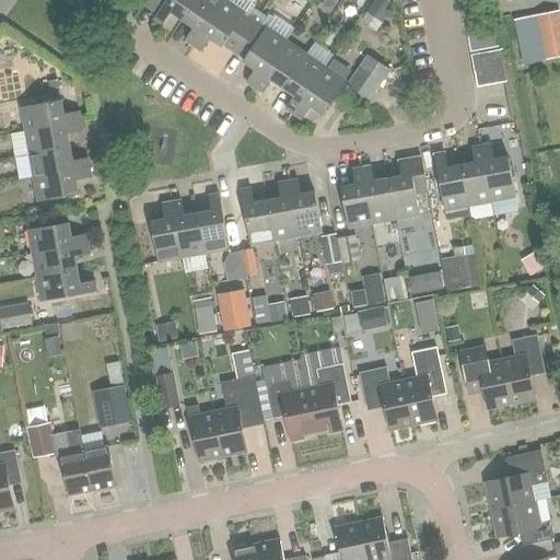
[(183,20),(195,0),(149,0),(146,6),(158,14),(154,19),(163,25),(172,12),(183,20)]
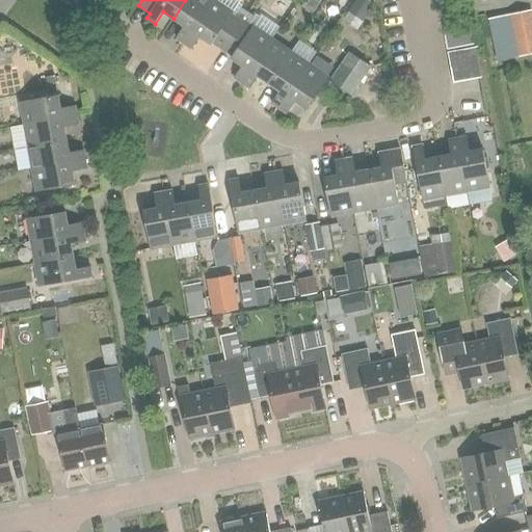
[(183,43),(212,0),(185,0),(174,19),(184,26),(177,38),(183,43)]
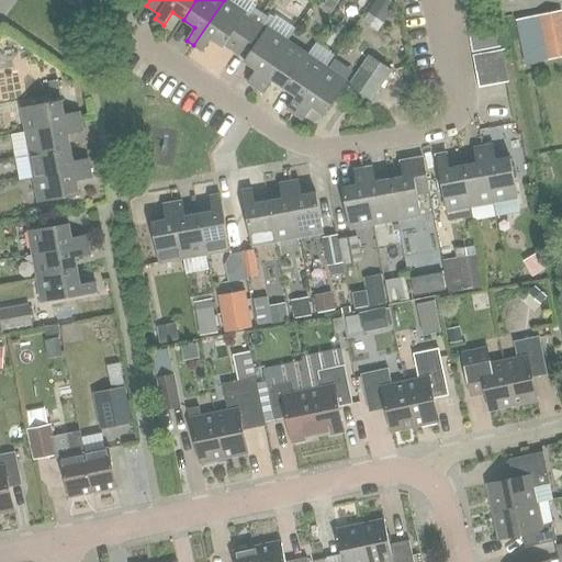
[(247,18),(244,15),(246,13),(225,0),(224,0),(193,45),(201,51),(210,38),(223,46),(225,44),(235,51),(260,15),(253,10),(247,18)]
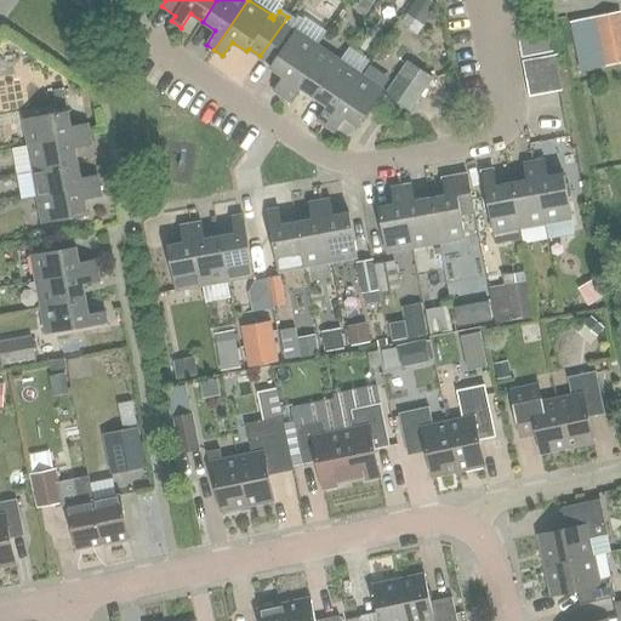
[(415,0),(412,6),(406,15),(425,26),(437,7),(426,0),(415,0)]
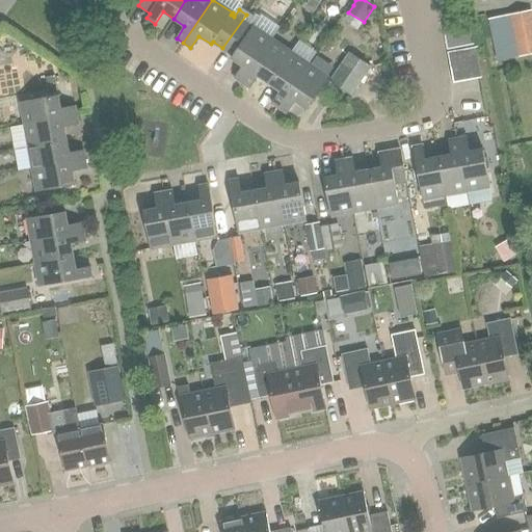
[(531,53),(531,23),(530,11),(509,16),(517,56),(531,53)]
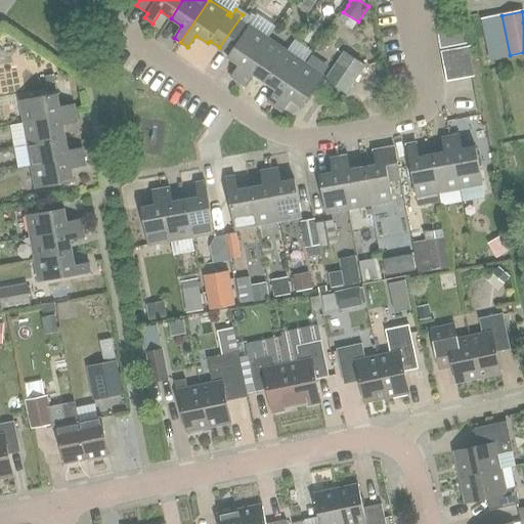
[(247,28),(245,27),(250,18),(243,14),(219,47),(229,54),(227,57),(238,64),(230,77),(237,81),(267,38),(249,25),(247,28)]
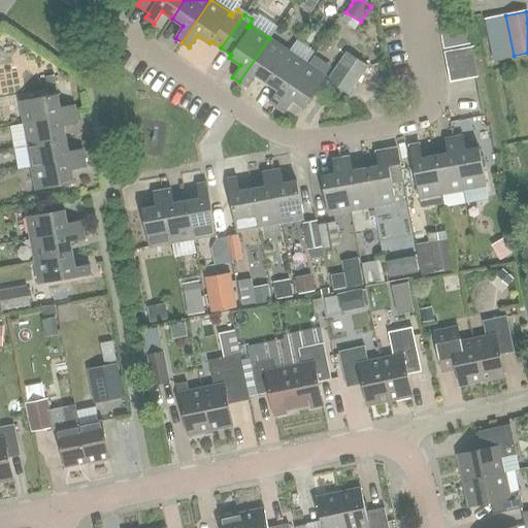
[(456,31),(441,34),(441,36),(444,47),(444,50),(459,46),(470,44),(467,29),(460,30),(456,31)]
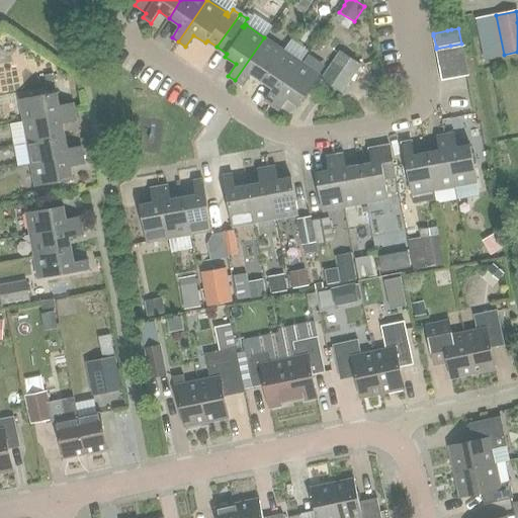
[(261,81),(282,50),(264,37),(243,68),(235,80),(242,85),(250,73),(261,81)]
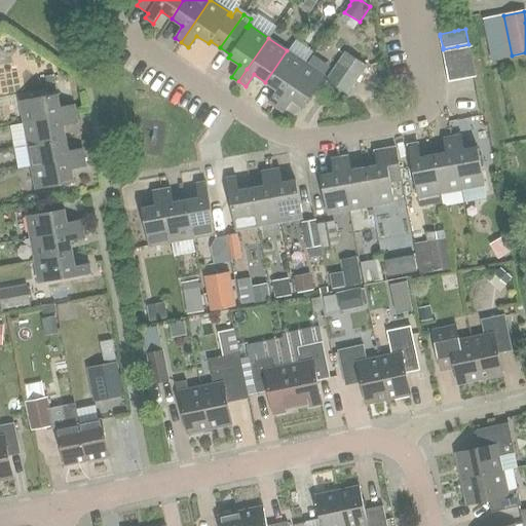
[(470,46),(444,51),(447,67),(473,62),(470,46)]
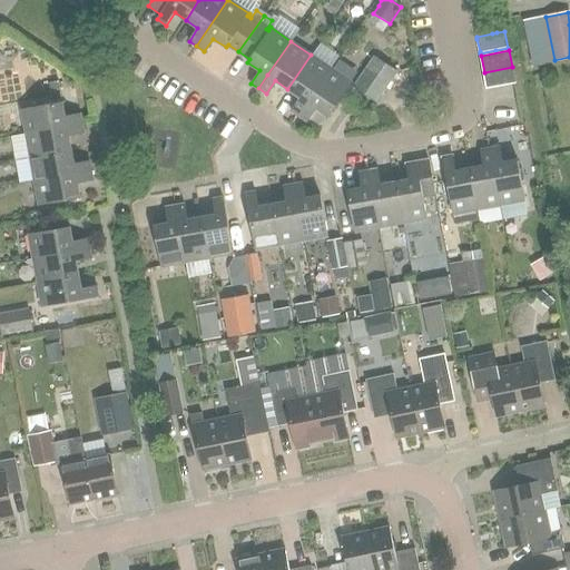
[(298,116),(331,68),(311,55),(287,89),(300,98),(291,110),(298,116)]
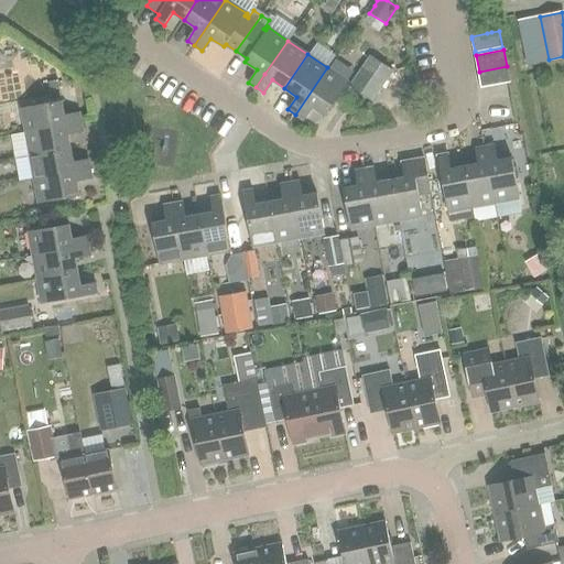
[(370,56),(349,86),(372,102),(394,73),(388,68),(380,63),(371,56),(370,56)]
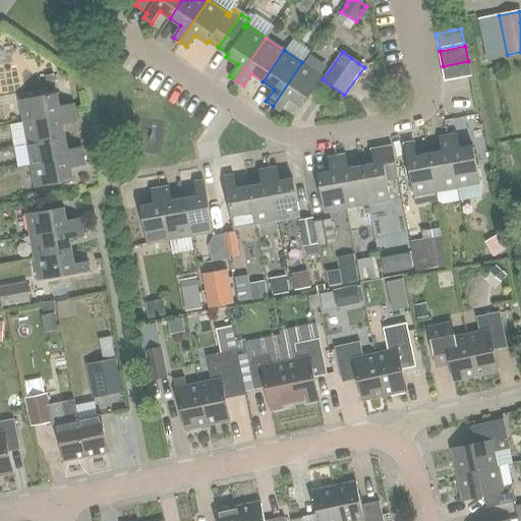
[(468,61),(443,66),(446,80),(470,76),(468,61)]
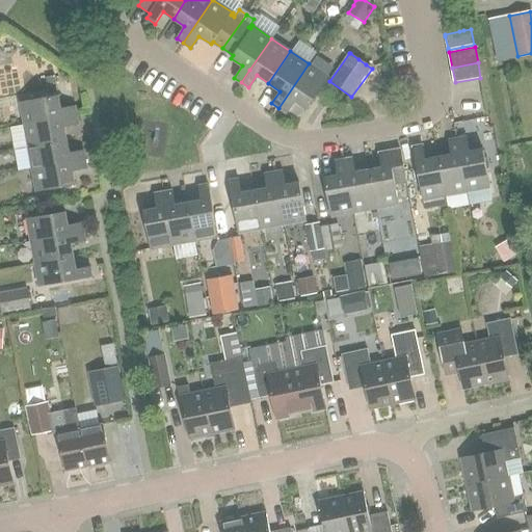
[(309,63),(278,108),(287,114),(295,102),(306,109),(328,77),(309,63)]
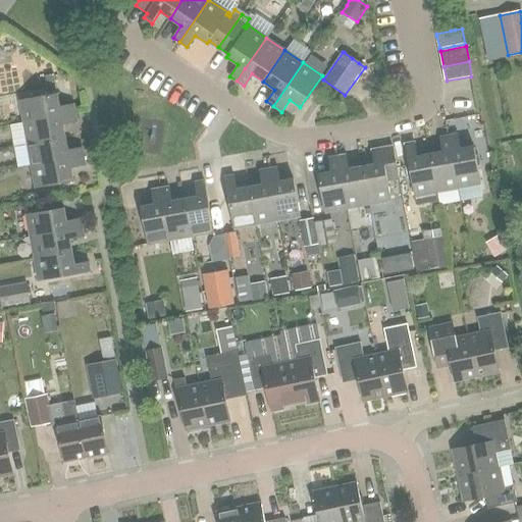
[(378,62),(368,65),(371,73),(380,70),(378,62)]
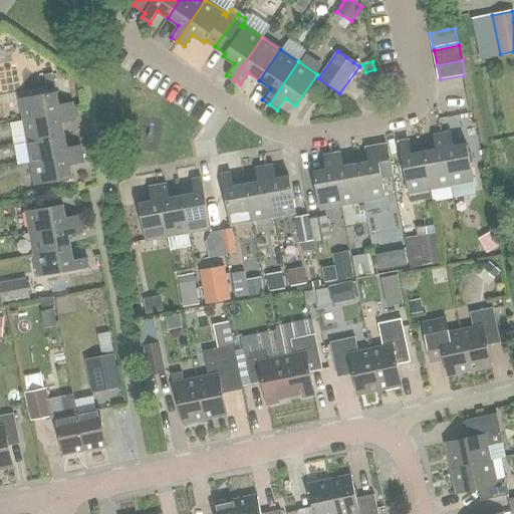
[(53,74),(45,75),(47,88),(55,86),(53,74)]
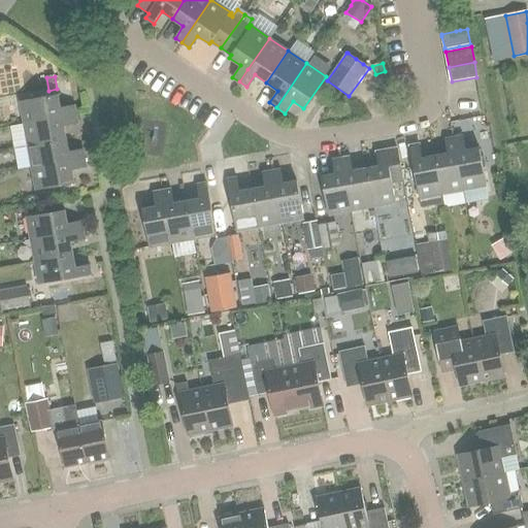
[(24,123),(76,112),(75,104),(61,106),(59,93),(20,100),(24,123)]
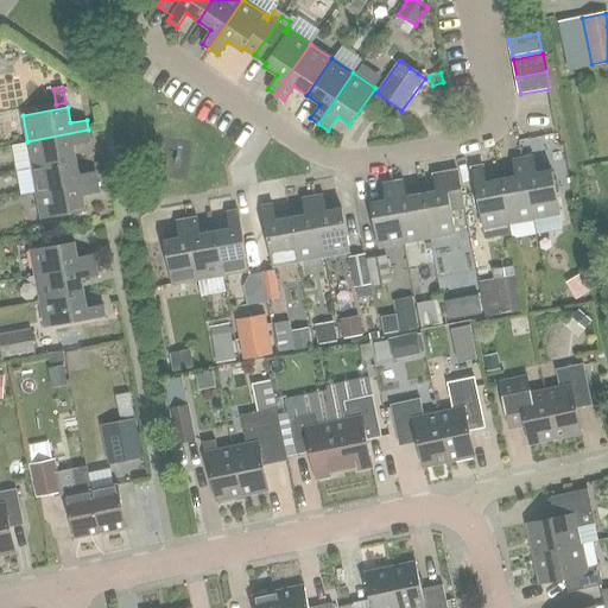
[(32,166),(77,158),(74,144),(90,140),(88,130),(27,141),(32,166)]
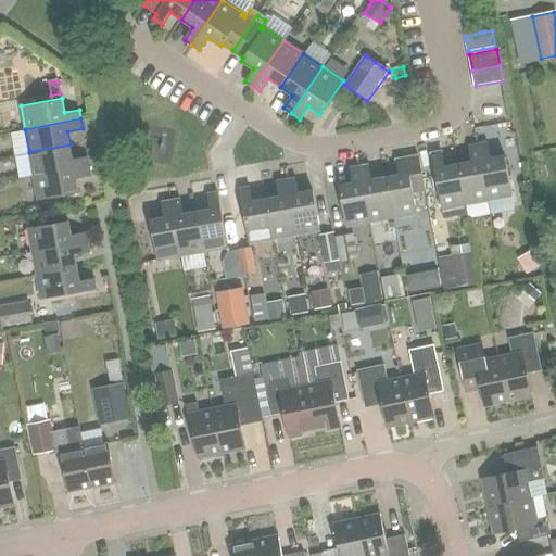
[(489,200),(512,196),(505,155),(491,159),(489,142),(479,144),(489,200)]
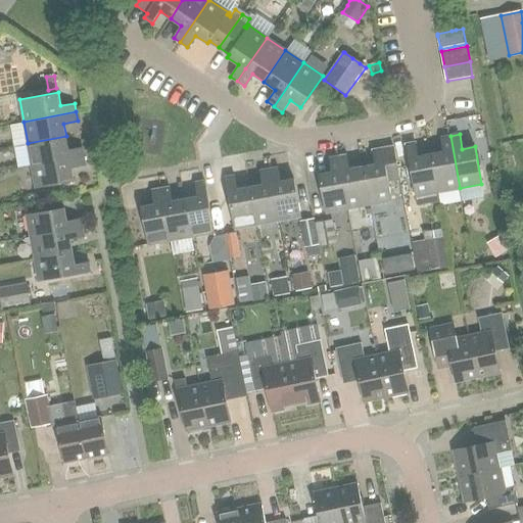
[(32,165),(84,155),(83,147),(68,150),(66,136),(28,143),(32,165)]
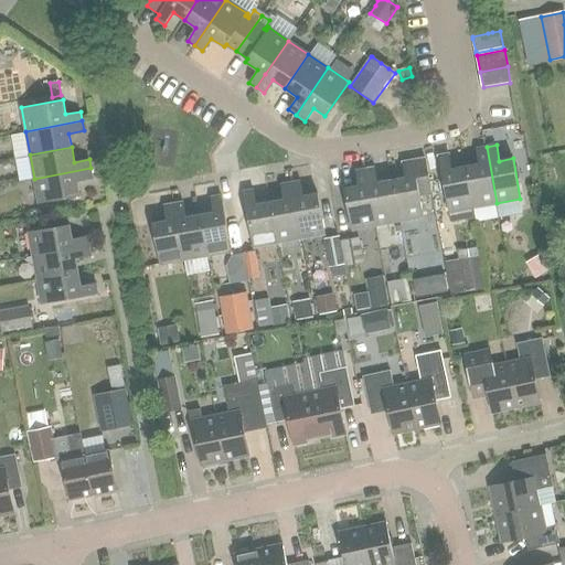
[(471,208),(497,203),(487,147),(477,149),(479,164),(465,167),(471,208)]
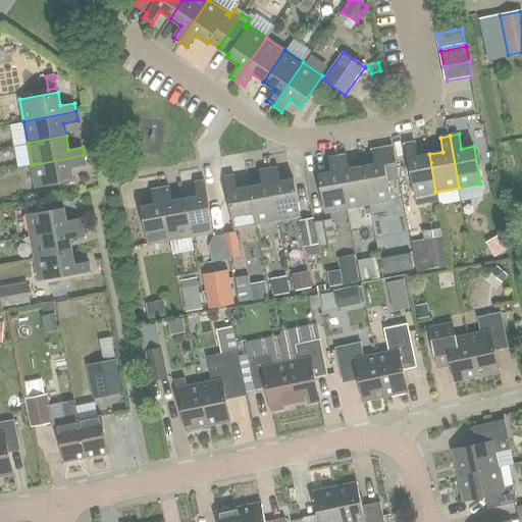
[(414,142),(405,144),(414,196),(416,207),(437,203),(435,192),(429,154),(417,156),(414,142)]
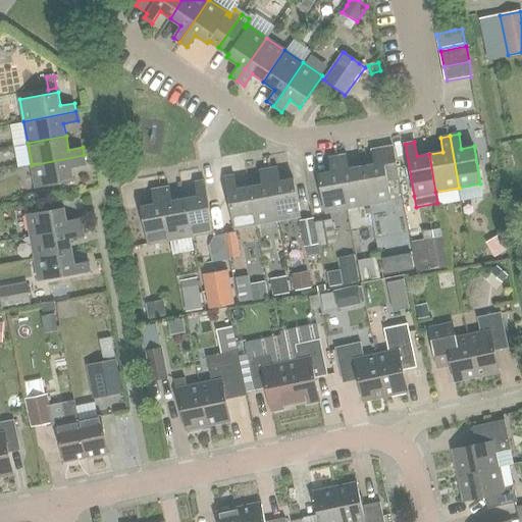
[(387,180),(399,178),(393,145),(372,149),(375,163),(362,166),(369,204),(390,200),(387,180)]
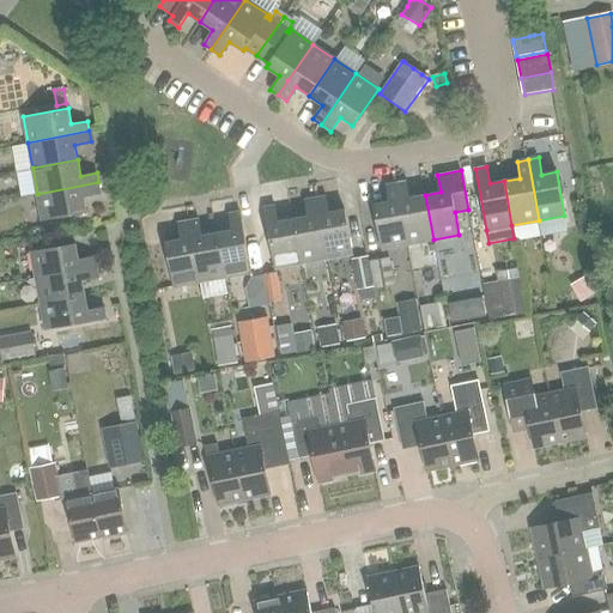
[(434,240),(425,195),(411,198),(407,181),(396,183),(407,244),(434,240)]
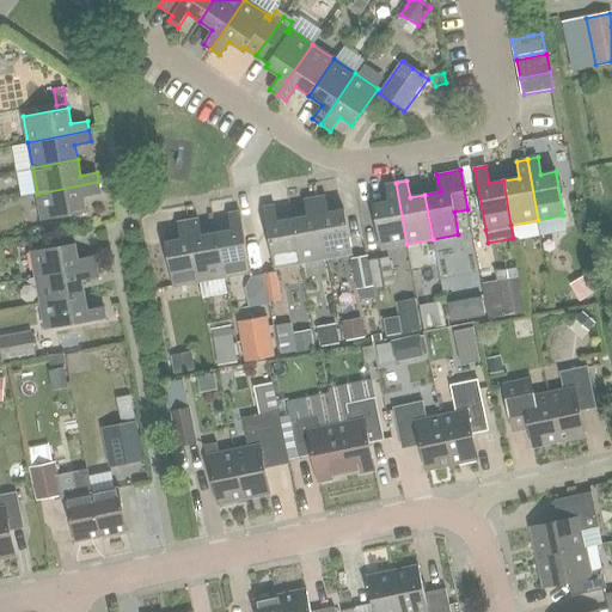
[(84,196),(101,193),(98,182),(37,194),(42,219),(87,210),(84,196)]
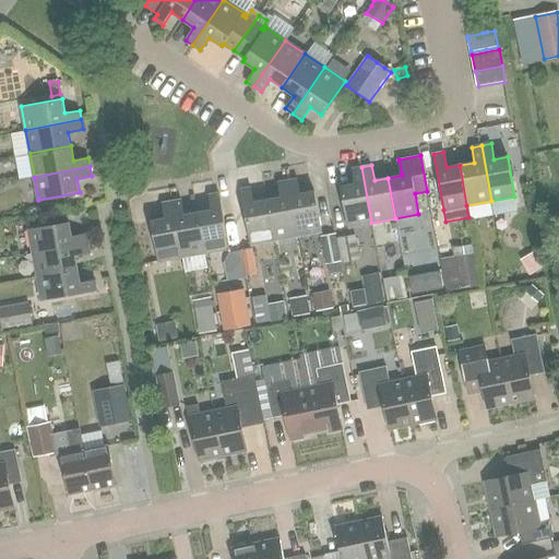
[(348,227),(371,223),(361,167),(352,168),(355,183),(341,186),(348,227)]
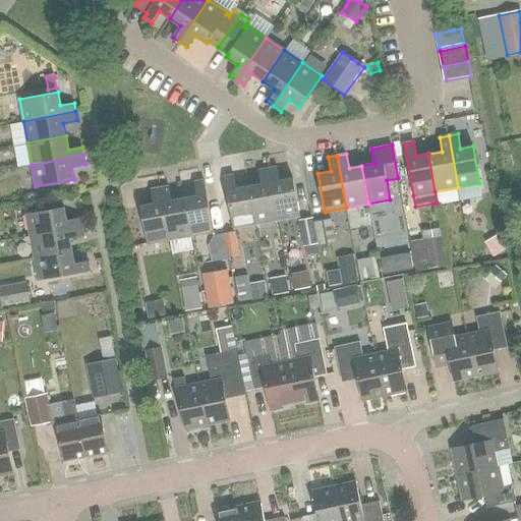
[(278,220),(300,216),(293,178),(279,180),(277,167),(269,168),(278,220)]
